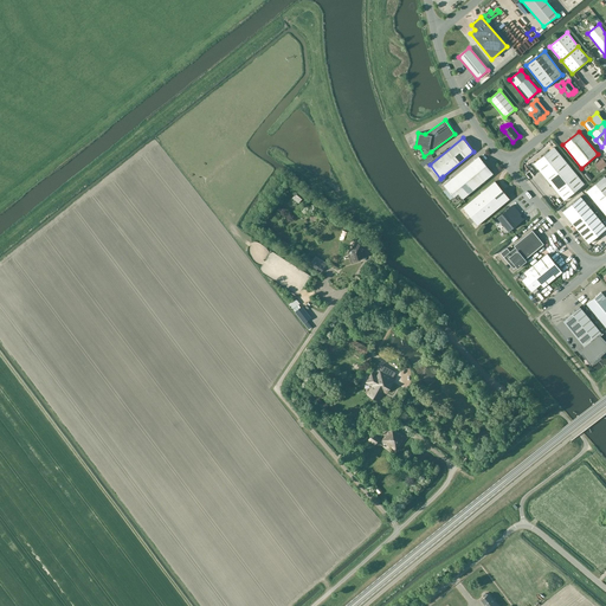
[(534,163),(560,195),(563,200),(584,184),(554,147),(534,163)]
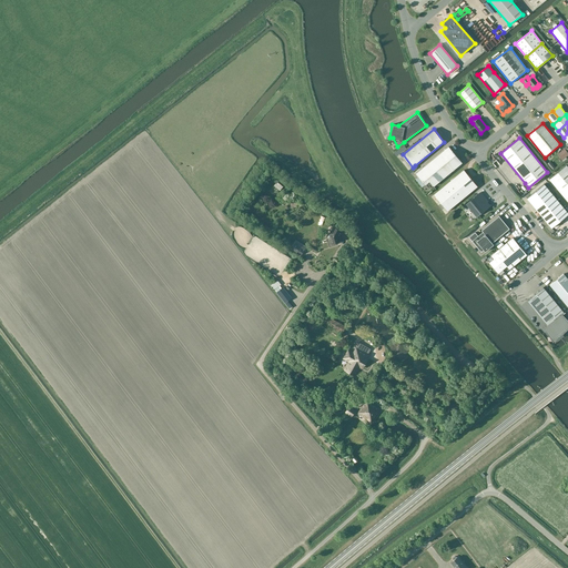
[(434,185),(434,186),(463,163),(448,146),(416,173),(425,184),(426,184),(429,189),(434,185)]
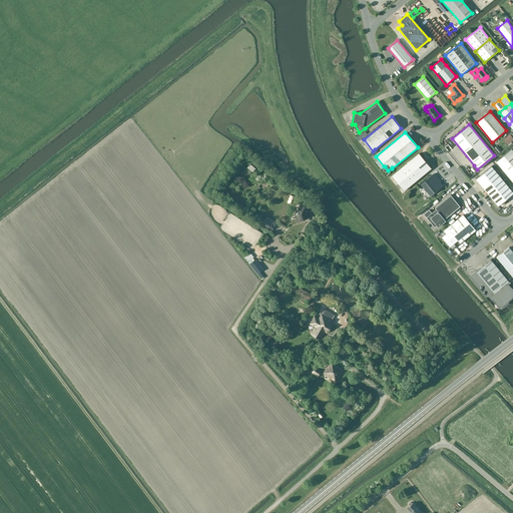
[(509,133),(503,139),(508,145),(512,140),(512,133),(510,135),(509,133)]
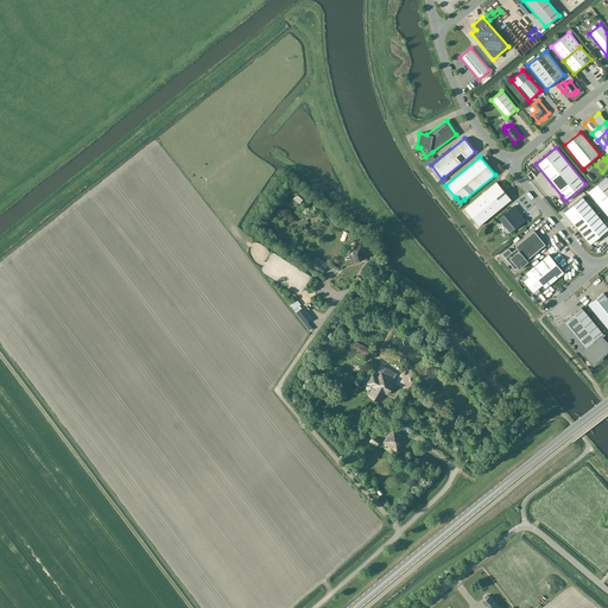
[(607,178),(607,177),(588,191),(607,215),(607,178)]
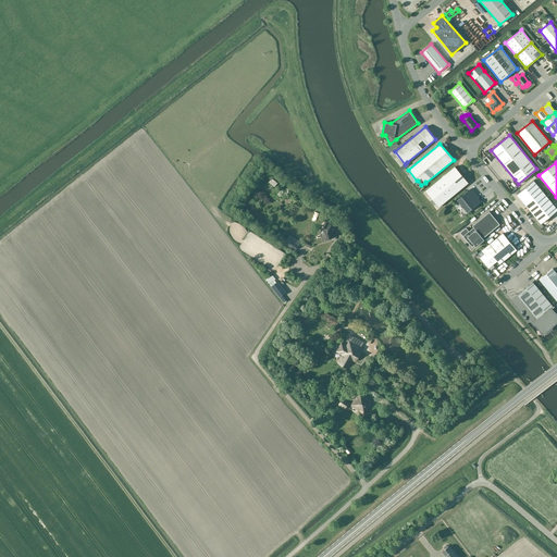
[(455,166),(425,190),(438,207),(468,183),(455,166)]
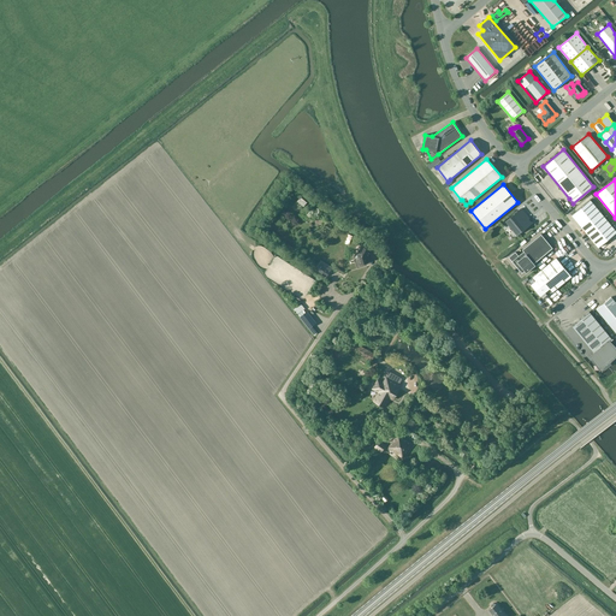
[(590,200),(572,214),(584,229),(598,247),(615,232),(615,230),(602,213),(590,200)]
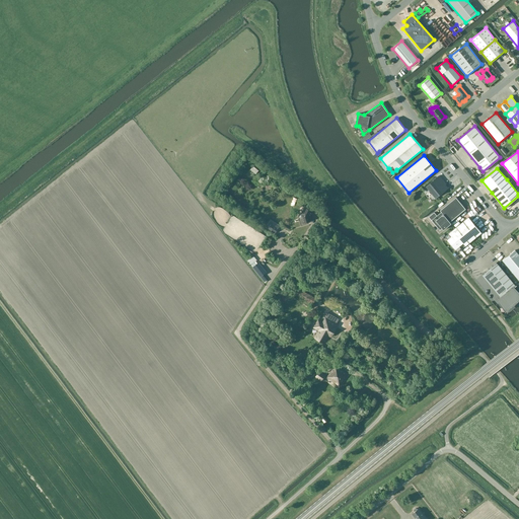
[(436,198),(449,188),(439,175),(427,186),(436,198)]
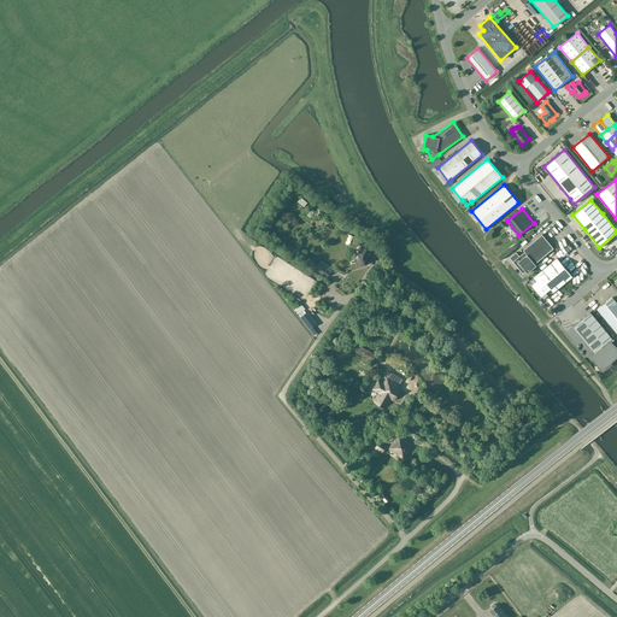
[(517,266),(547,241),(542,234),(523,250),(524,252),(519,257),(516,252),(510,258),(517,266)]
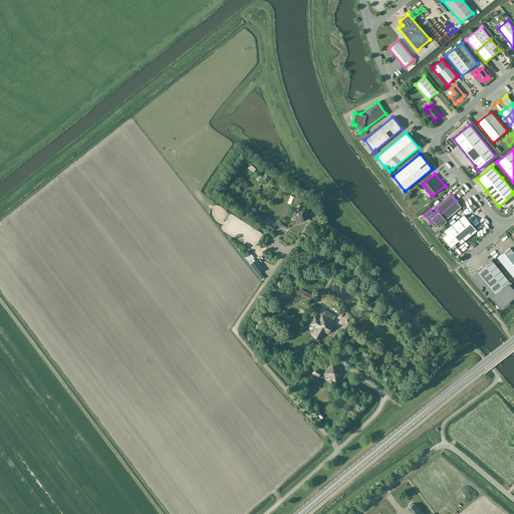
[(447,221),(446,220),(461,207),(456,201),(431,222),(436,228),(438,226),(439,228),(447,221)]
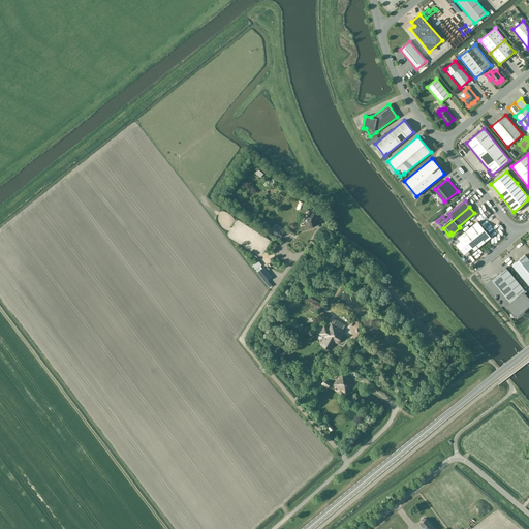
[(307,222),(309,227),(317,225),(315,220),(318,216),(310,212),(308,217),(306,218),(305,219),(305,221),(307,222)]
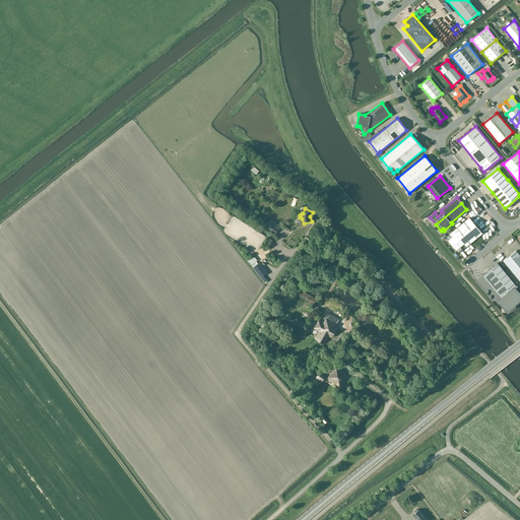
[(446,237),(459,252),(482,233),(469,217),(446,237)]
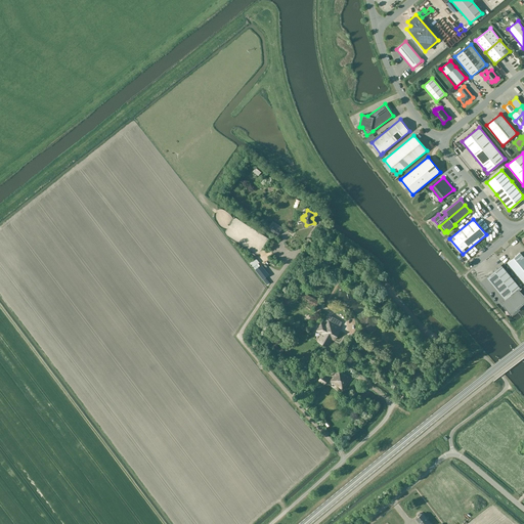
[(282,228),(272,221),(267,229),(277,236),(282,228)]
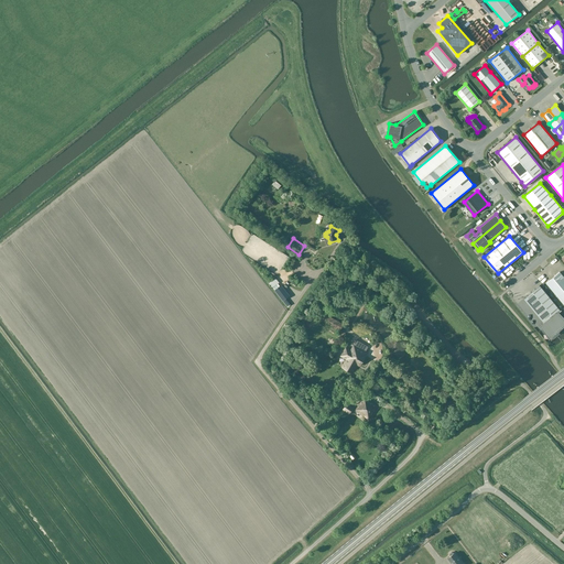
[(563,277),(560,272),(546,283),(563,304),(563,277)]
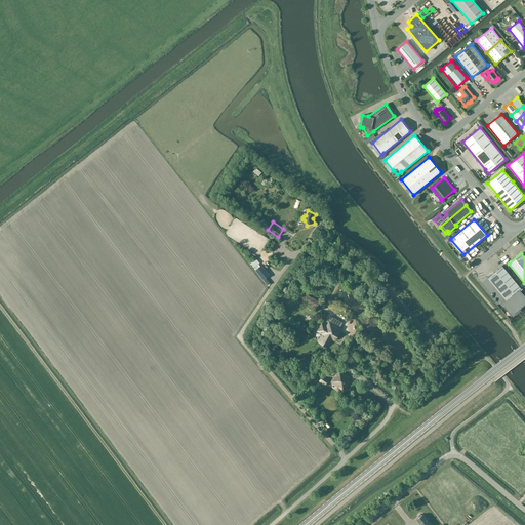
[(256,258),(250,264),(264,280),(266,278),(270,275),(261,265),(260,266),(258,264),(259,263),(256,258)]
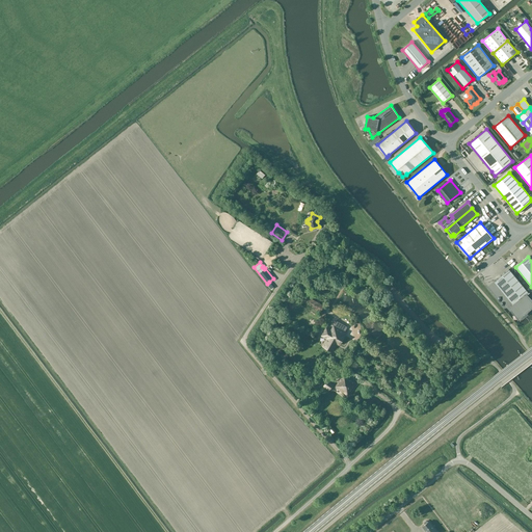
[(530,299),(526,295),(529,293),(529,292),(528,293),(509,269),(497,278),(516,302),(511,308),(514,312),(515,313),(516,313),(517,313),(519,314),(520,314),(520,313),(521,313),(522,312),(529,307),(529,306),(530,306),(530,304),(530,303),(531,303),(531,302),(531,301),(530,300),(530,299)]
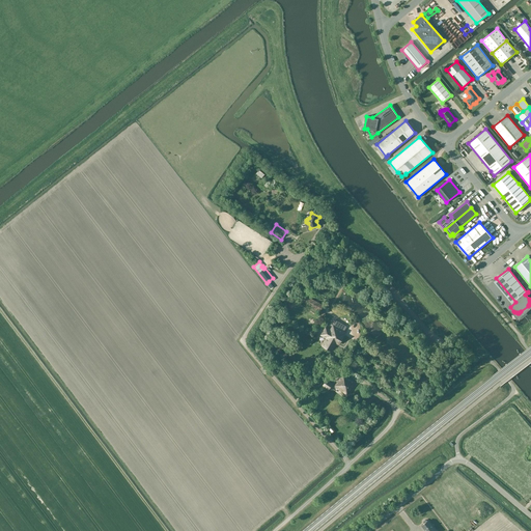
[(319,312),(324,306),(305,296),(302,302),(319,312)]
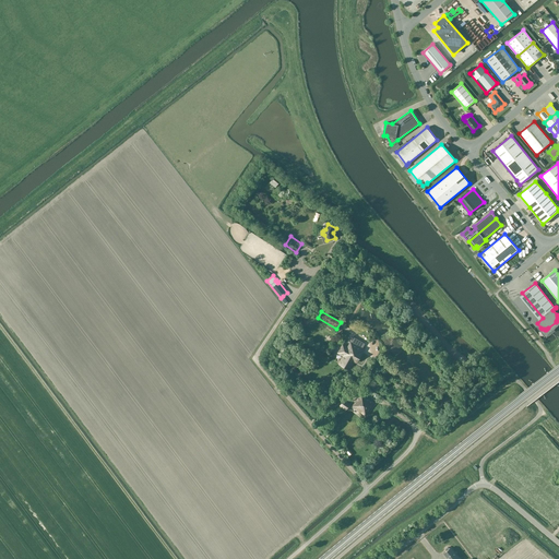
[(342,345),(337,353),(343,356),(339,364),(349,370),(354,361),(356,363),(361,354),(361,353),(364,349),(361,347),(364,343),(353,337),(351,342),(347,347),(342,345)]
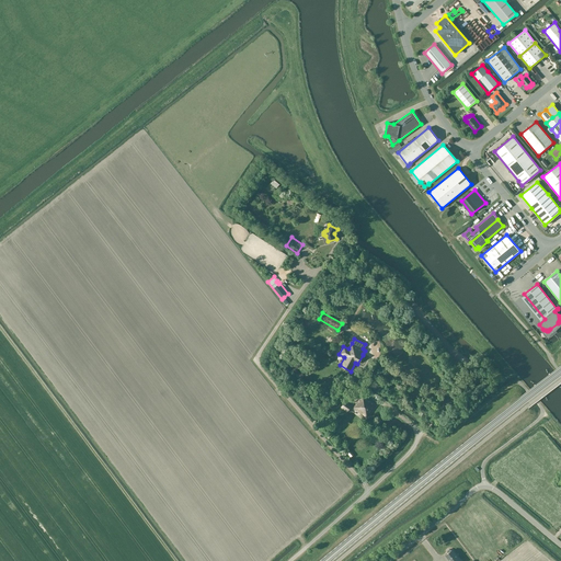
[(366,418),(376,404),(364,396),(362,399),(361,398),(353,408),(366,418)]
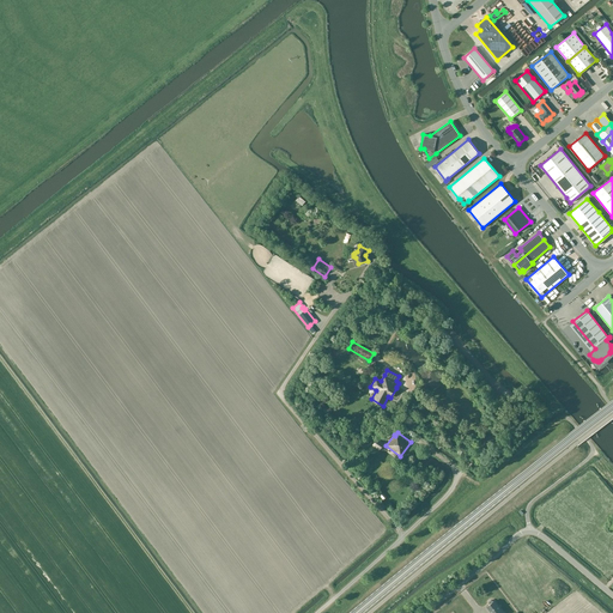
[(380,449),(383,443),(377,438),(372,445),(380,449)]
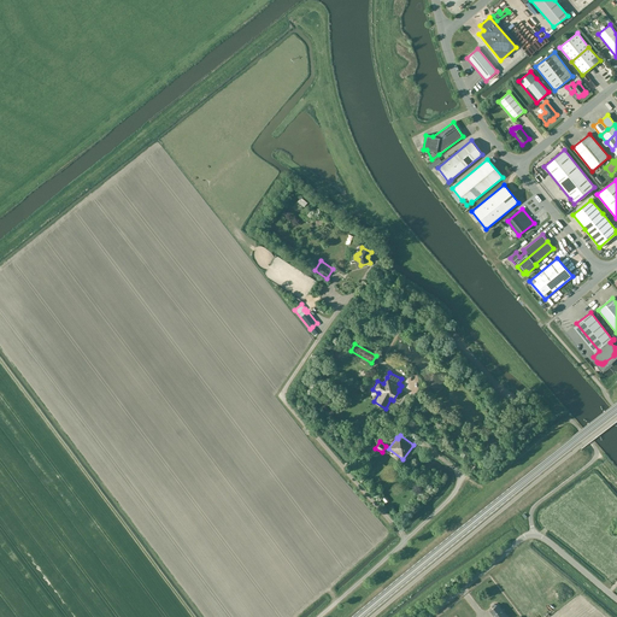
[(494,616),(506,616),(507,616),(498,605),(497,605),(495,604),(494,604),(492,605),(492,606),(493,609),(491,611),(495,616),(494,616)]
